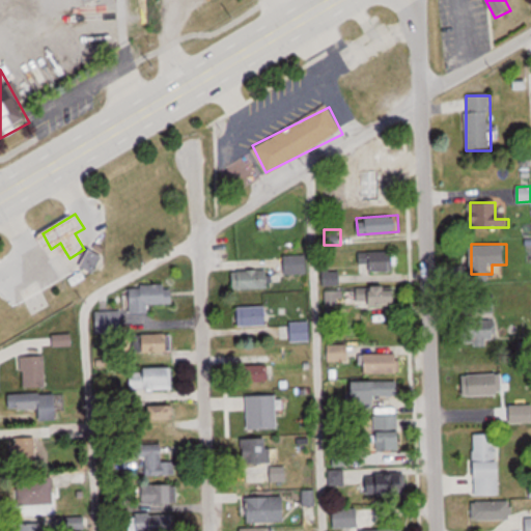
[(80,266),(89,248),(102,254),(93,272),(80,266)]
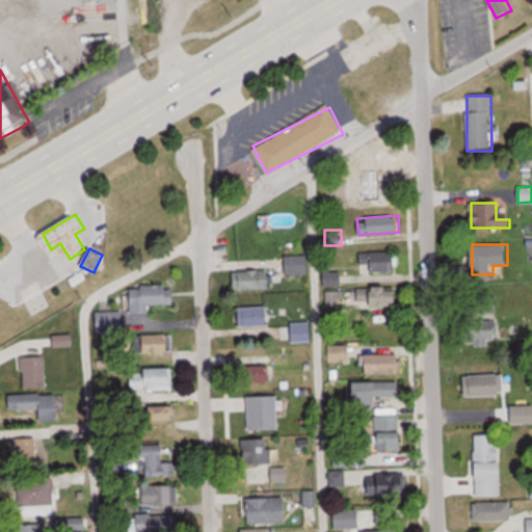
[(360,253),(360,272),(396,272),(396,253),(360,253)]
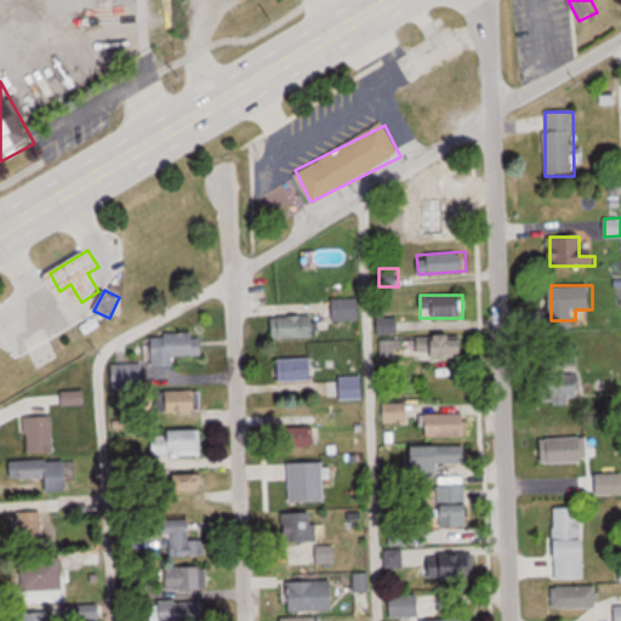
[(362,322),(362,298),(335,298),(335,322),(362,322)]
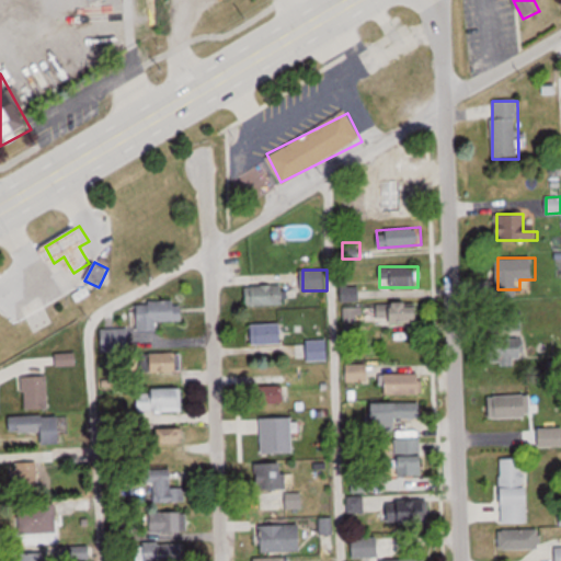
[(249,306),(289,306),(289,285),(249,285),(249,306)]
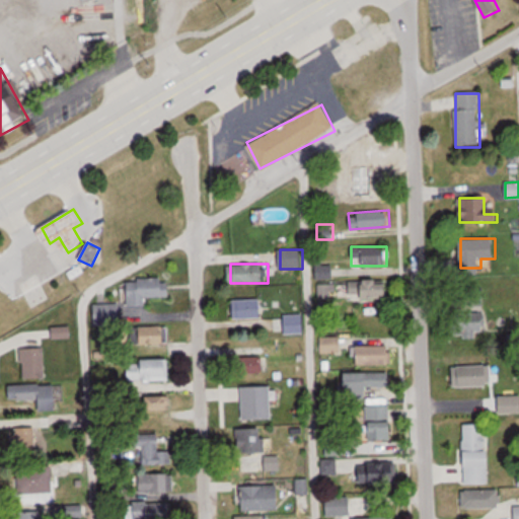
[(128,308),(147,307),(147,298),(171,297),(171,279),(127,280),(128,308)]
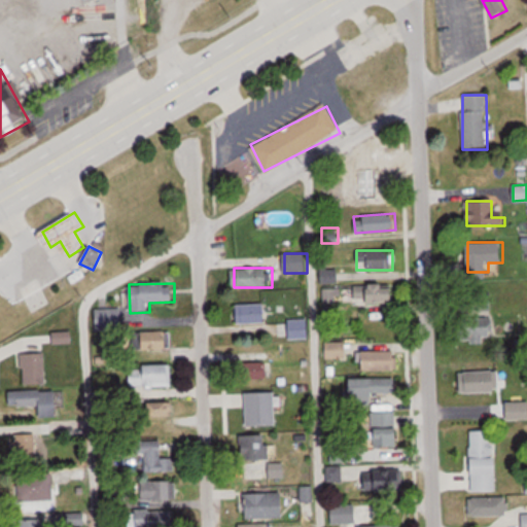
[(397,284),(354,284),(354,304),(397,304),(397,284)]
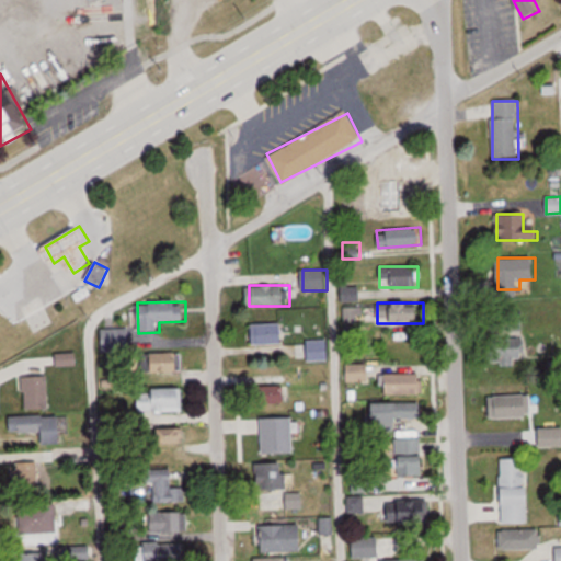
[(285,324),(251,324),(251,345),(285,345),(285,324)]
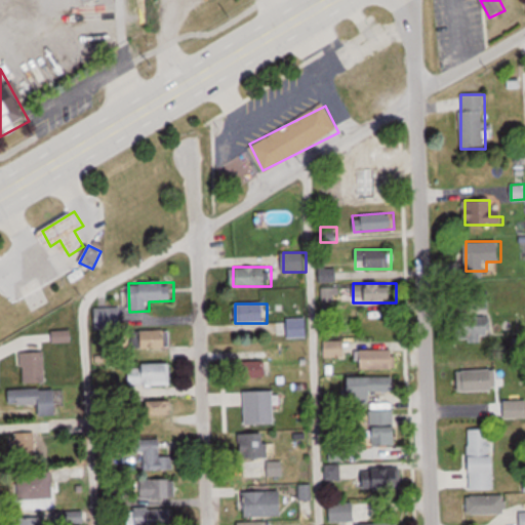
[(473,321),(469,342),(482,345),(484,333),(489,335),(491,324),(473,321)]
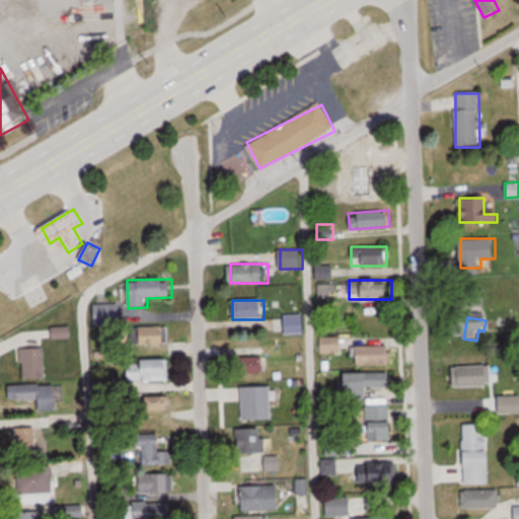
[(169,348),(169,326),(141,326),(141,348),(169,348)]
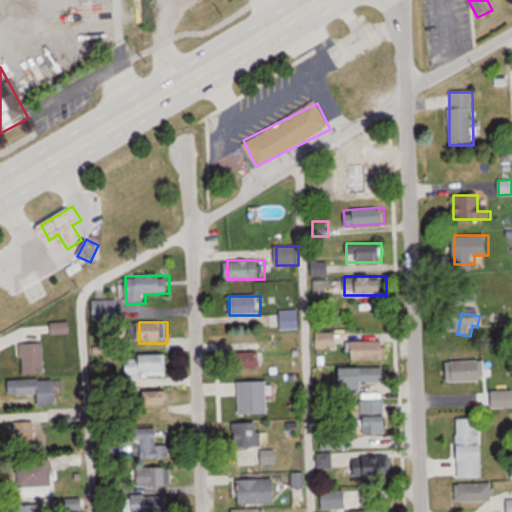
[(336,349),(336,332),(316,332),(316,349),(336,349)]
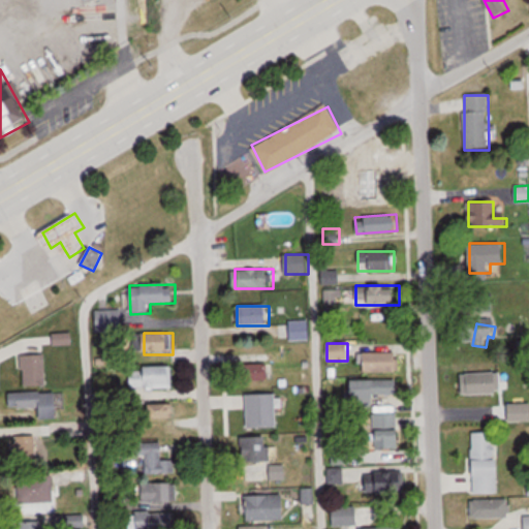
[(399,353),(364,353),(364,373),(399,373),(399,353)]
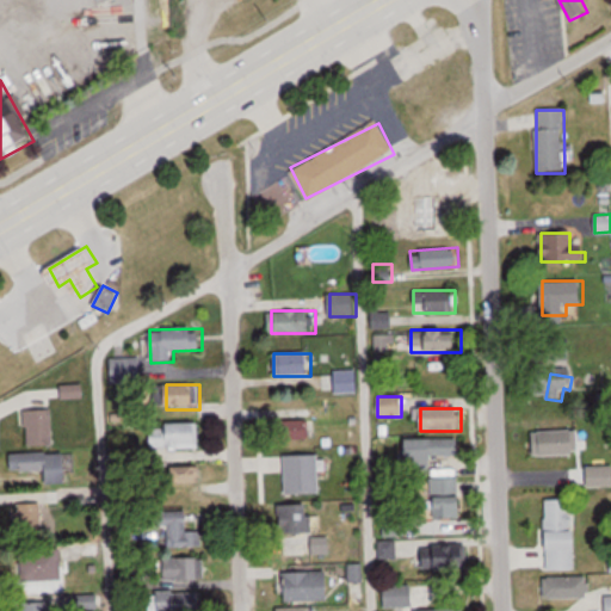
[(55,448),(54,411),(26,411),(28,448),(55,448)]
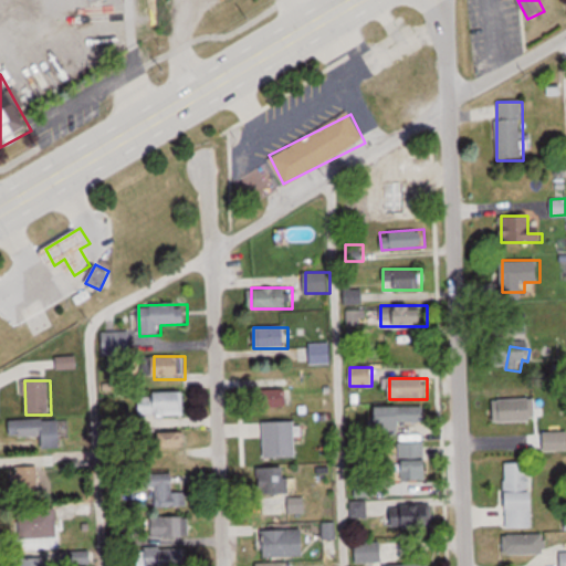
[(287,410),(287,390),(245,390),(245,410),(287,410)]
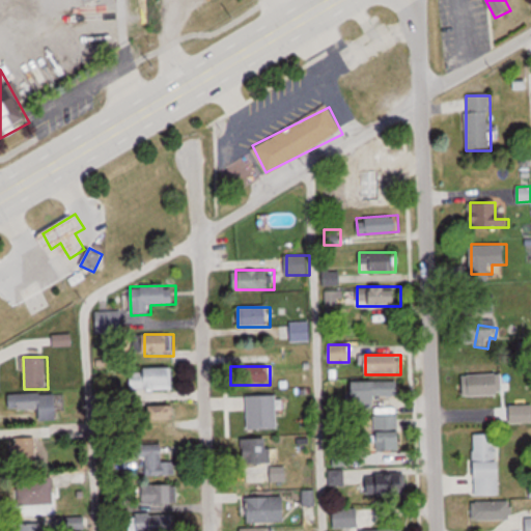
[(132,391),(175,391),(175,368),(132,368),(132,391)]
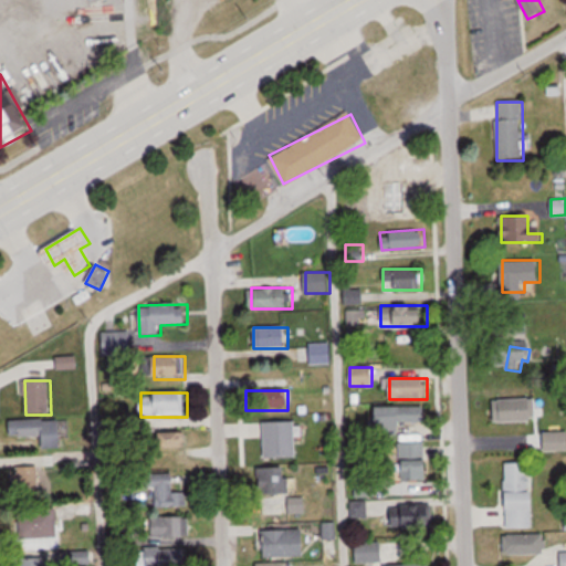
[(537,422),(537,398),(503,398),(503,422),(537,422)]
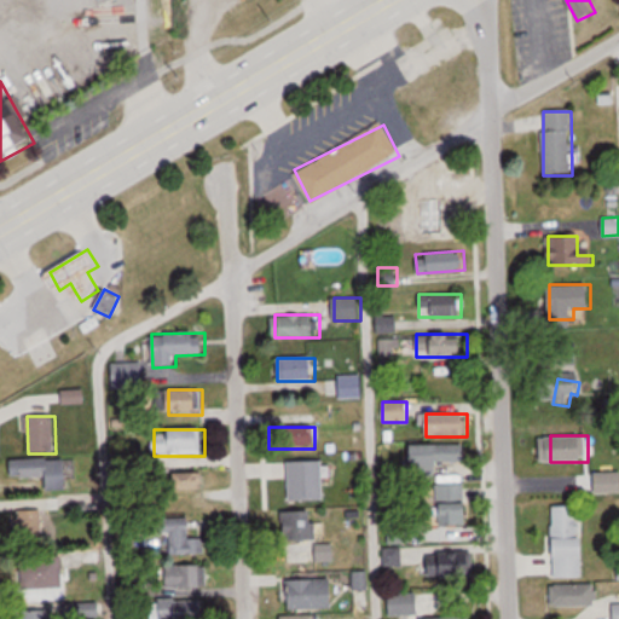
[(440,469),(440,462),(467,462),(467,446),(410,446),(410,469),(440,469)]
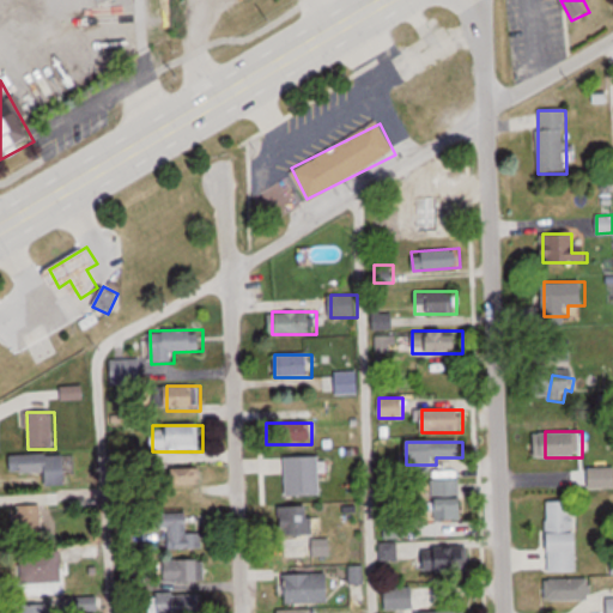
[(61,485),(61,456),(10,456),(10,475),(42,475),(42,485),(61,485)]
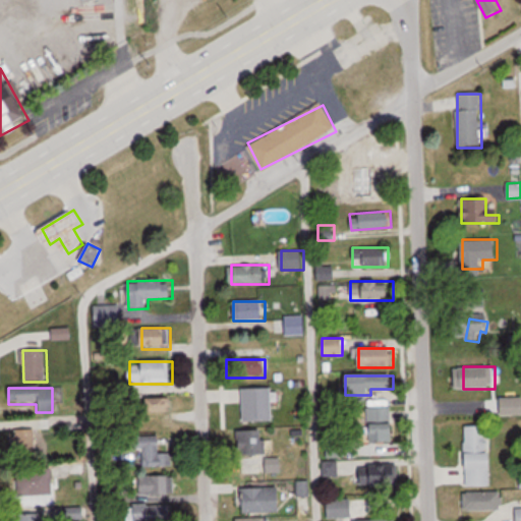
[(270,389),(243,389),(243,422),(270,422),(270,389)]
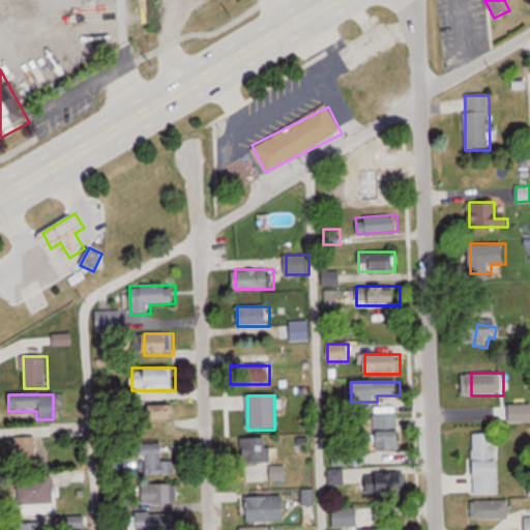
[(175,405),(143,405),(143,424),(175,424),(175,405)]
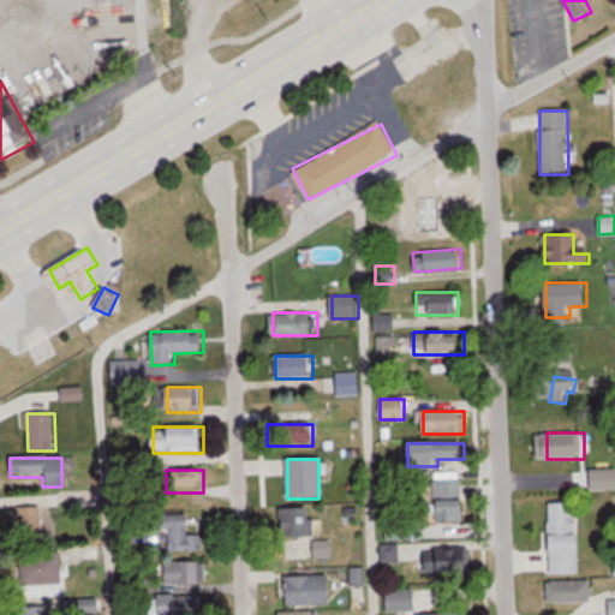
[(614,470),(589,470),(589,491),(614,490),(614,470)]
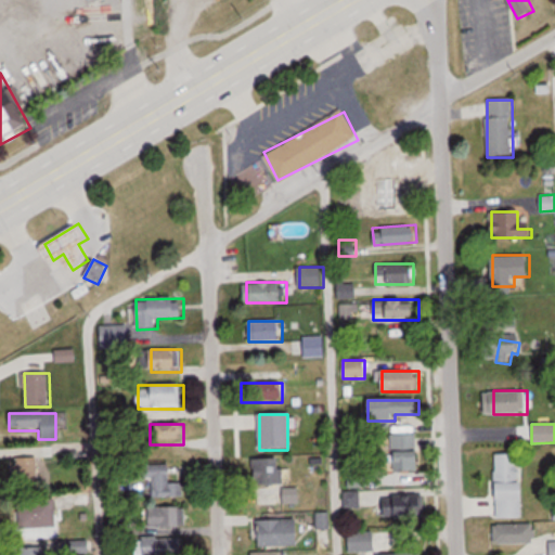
[(394,435),(394,465),(421,465),(421,435),(394,435)]
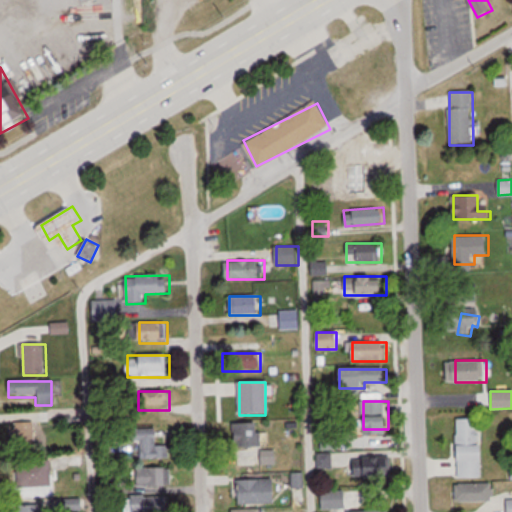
[(482,478),(482,418),(457,418),(457,478),(482,478)]
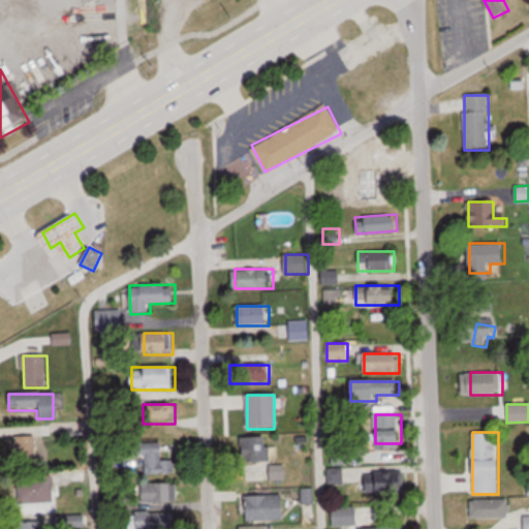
[(37,461),(37,437),(16,437),(16,461),(37,461)]
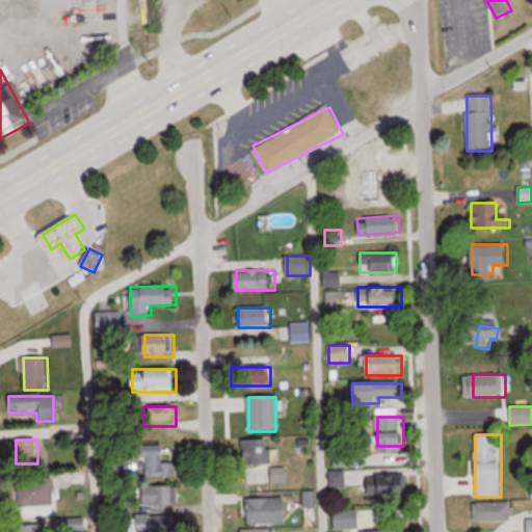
[(262,484),(263,441),(242,441),(242,467),(245,468),(245,484),(262,484)]
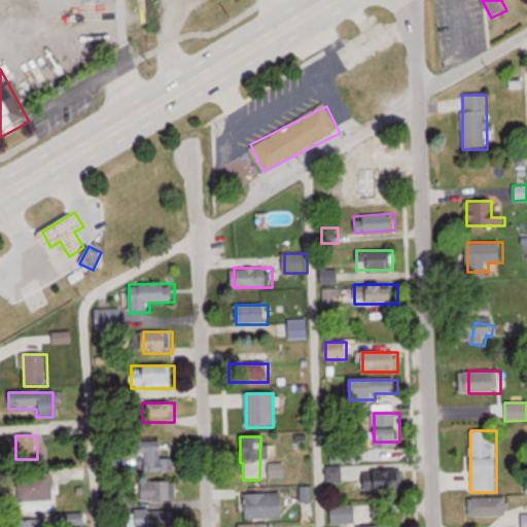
[(163,458),(163,443),(143,443),(143,472),(176,472),(176,458),(163,458)]
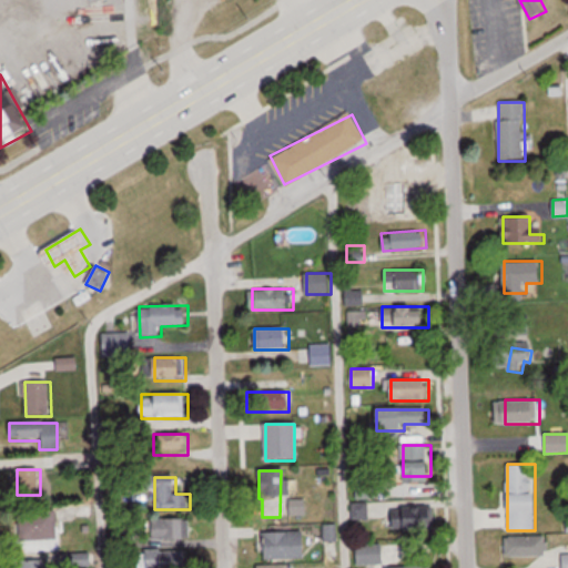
[(288,517),(307,517),(307,500),(288,500),(288,517)]
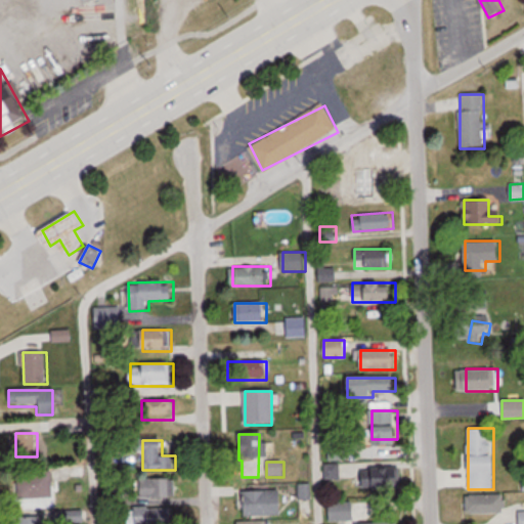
[(54,472),(20,472),(20,498),(54,498),(54,472)]
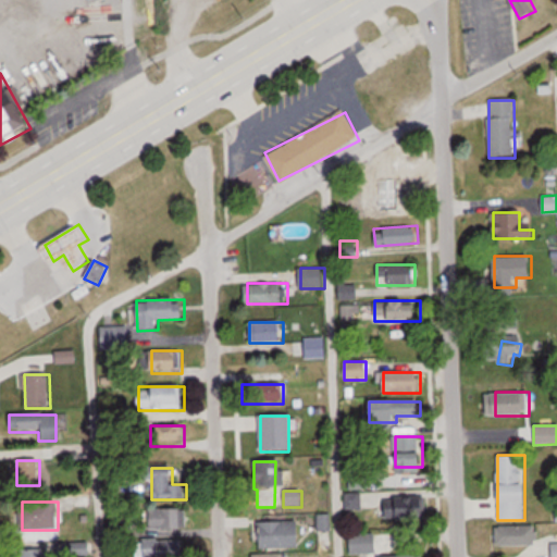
[(151,509),(151,529),(187,529),(187,509),(151,509)]
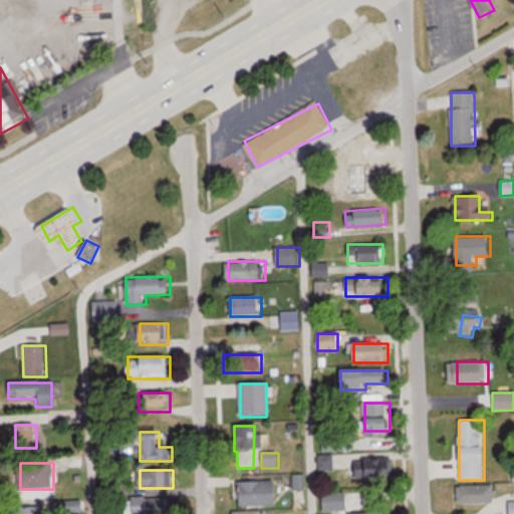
[(277,482),(239,482),(239,506),(278,505),(277,482)]
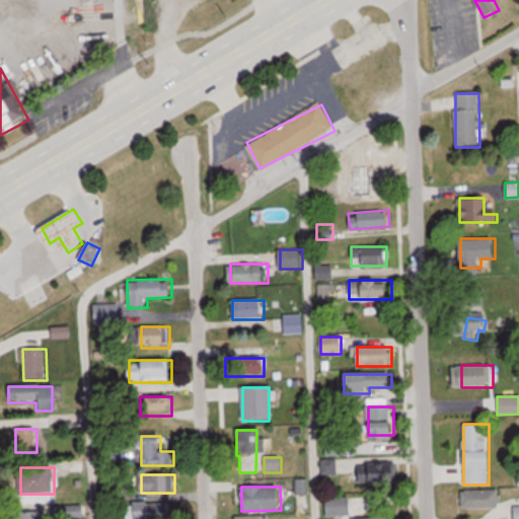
[(502,491),(461,491),(461,508),(502,508),(502,491)]
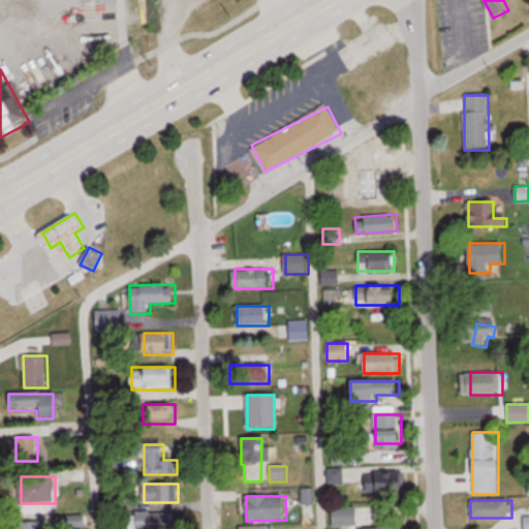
[(359,527),(359,508),(332,508),(332,527),(359,527)]
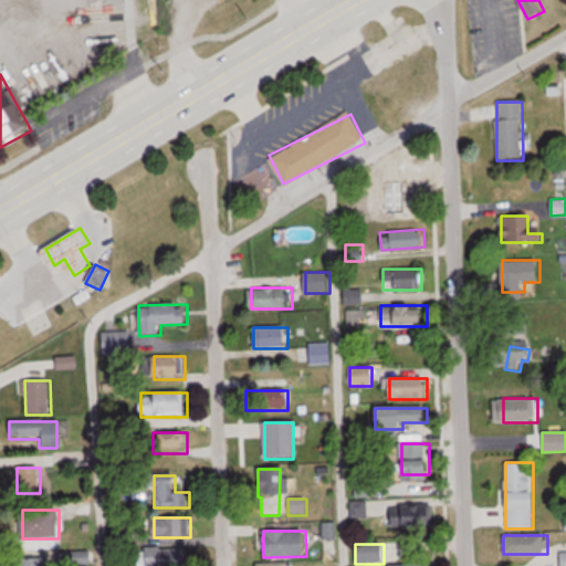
[(136,565),(188,565),(188,548),(137,548),(136,565)]
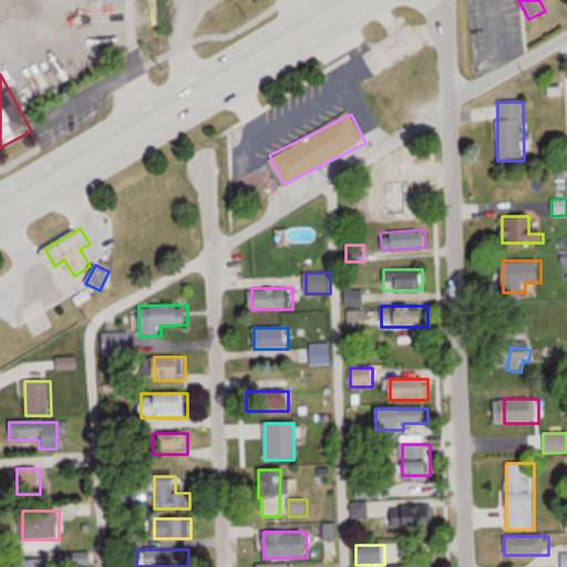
[(89,566),(90,553),(54,553),(54,566),(89,566)]
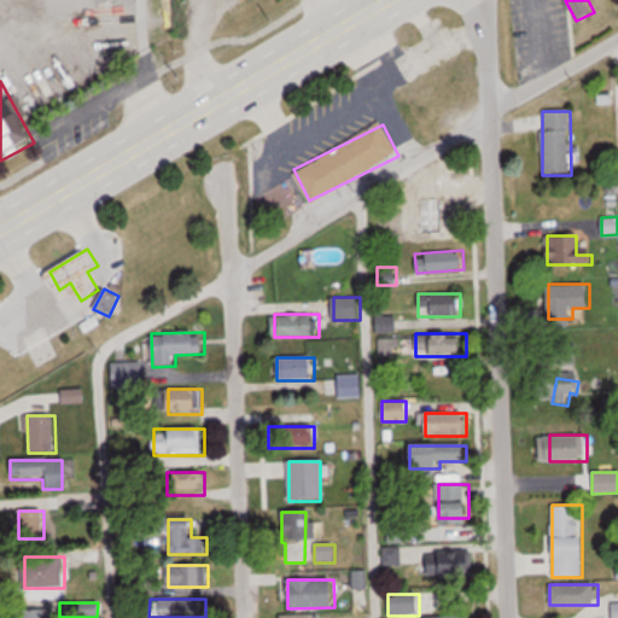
[(53,617),(53,604),(24,604),(23,617),(53,617)]
